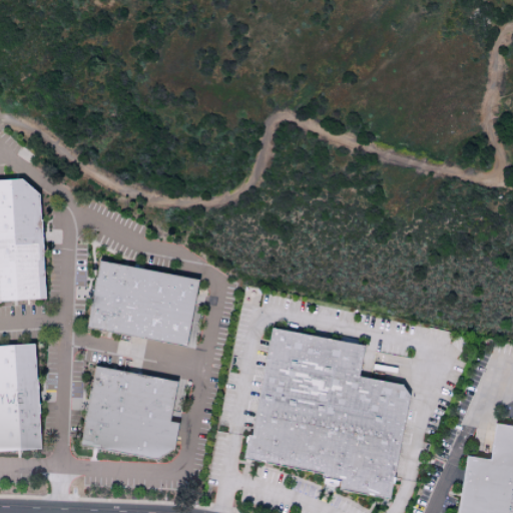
[(0,301),(0,179),(24,177),(43,193),(46,300),(0,301)]
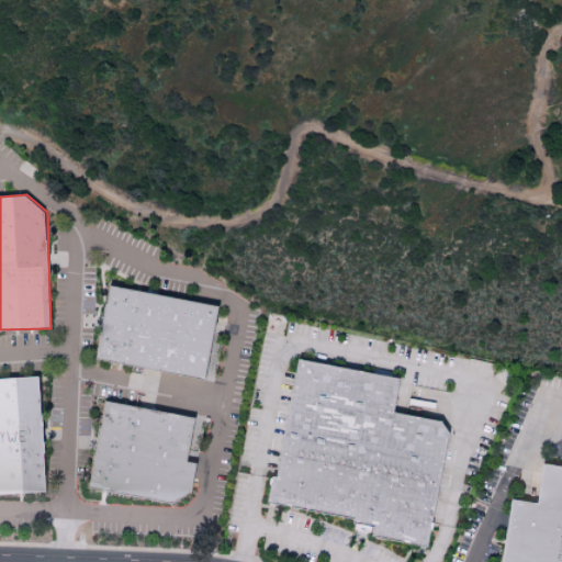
[(111,287),(220,307),(205,379),(97,360),(111,287)]
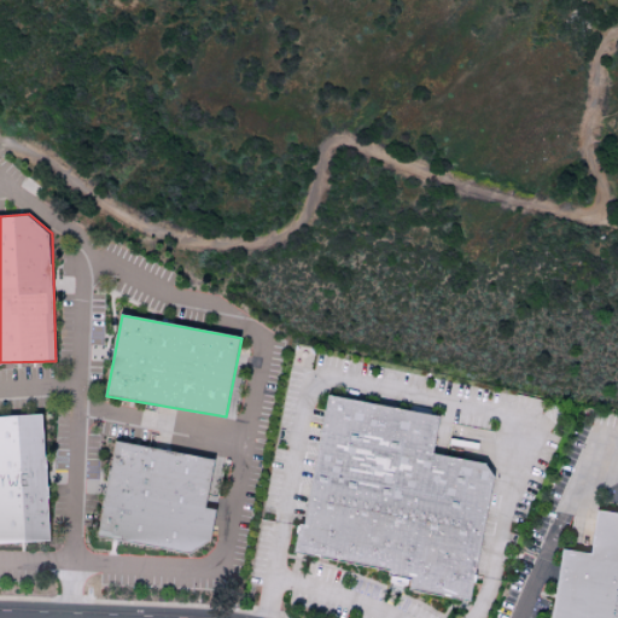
[(330,394),(442,417),(436,452),(487,464),(496,477),(471,602),(413,590),(417,577),(297,552),(330,394)]
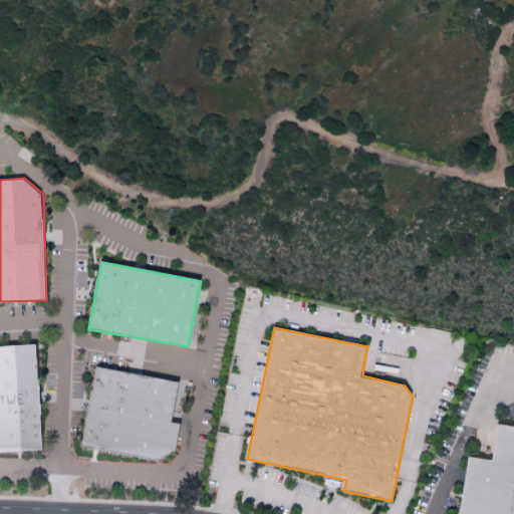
[(0,347),(37,345),(43,448),(0,452),(0,347)]
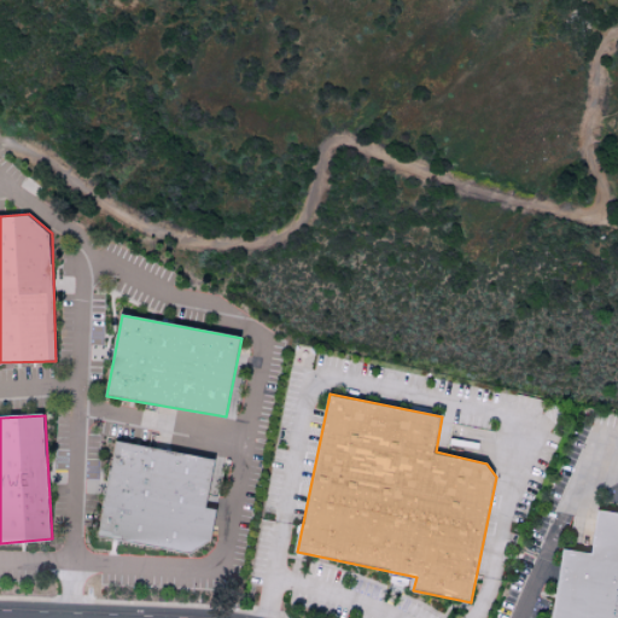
[(116,441),(216,461),(207,508),(216,509),(213,542),(193,557),(98,538),(116,441)]
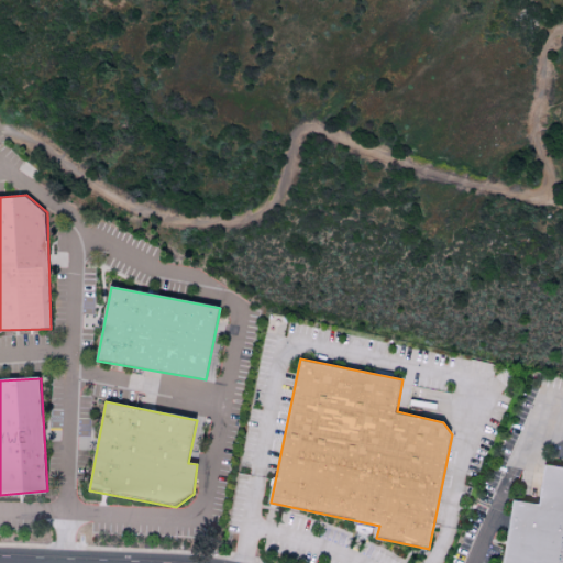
[(562,562),(501,562),(512,501),(539,506),(547,465),(562,467),(562,562)]
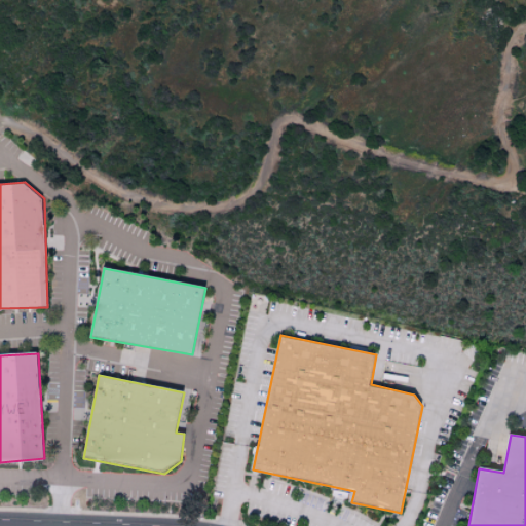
All buildings are outlined.
